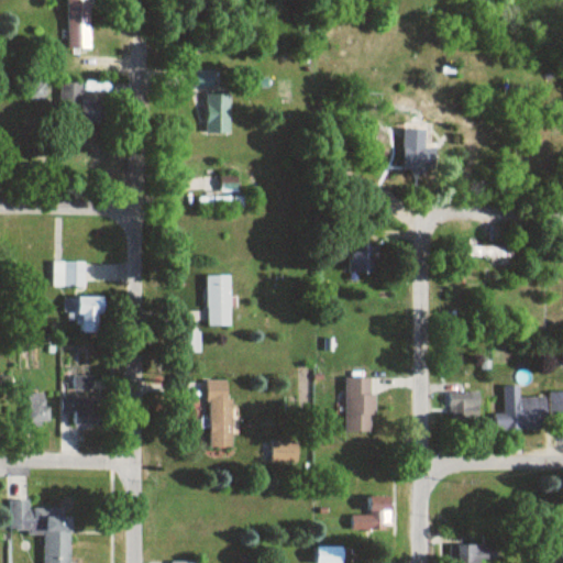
[(66,0),(67,50),(89,50),(89,0),(66,0)]
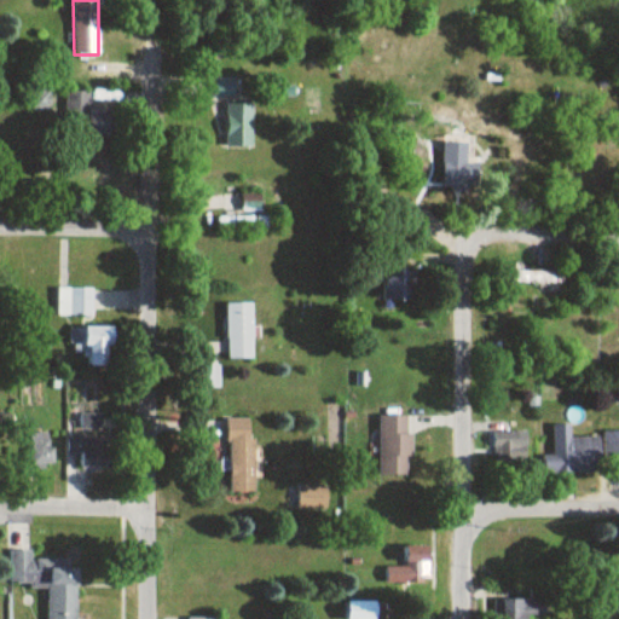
[(233,97),(233,79),(214,79),(214,97),(233,97)]
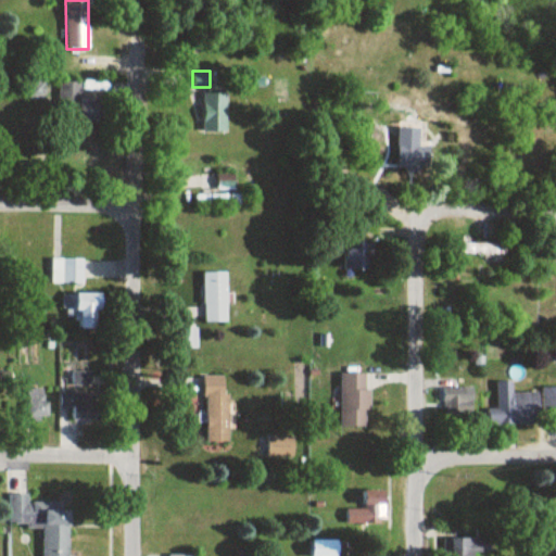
[(99,103),(80,103),(80,83),(58,83),(58,111),(74,111),(74,125),(99,125),(99,103)]
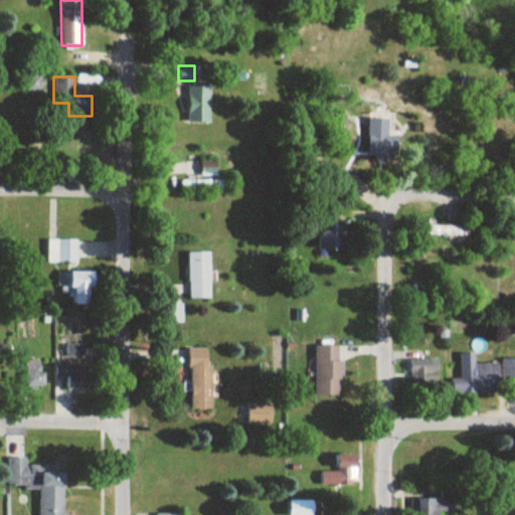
[(209,123),(209,88),(188,88),(188,123),(209,123)]
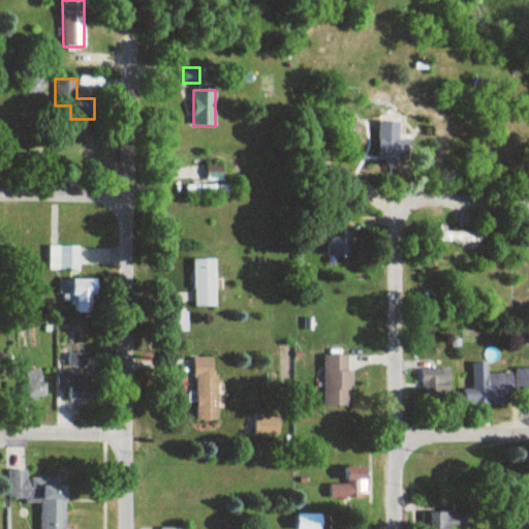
[(408,160),(408,141),(398,141),(398,125),(379,126),(379,160),(408,160)]
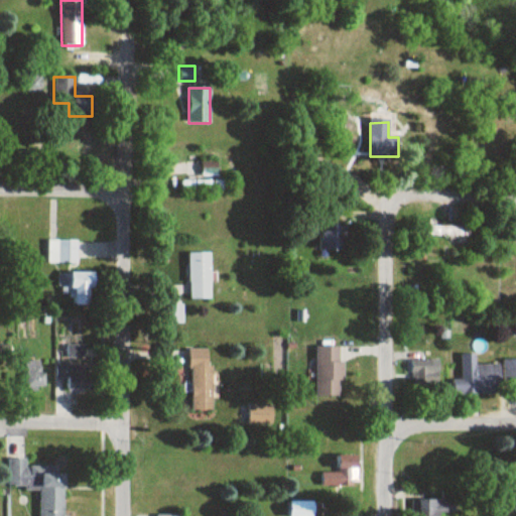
[(203,161),(203,176),(217,176),(217,161),(203,161)]
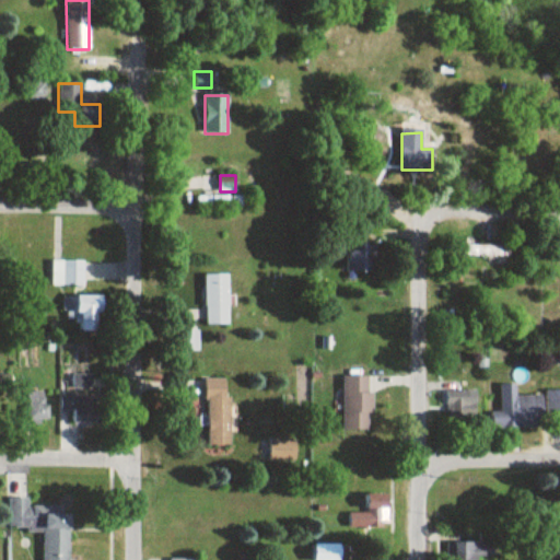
[(229,197),(197,197),(197,208),(229,208),(229,197)]
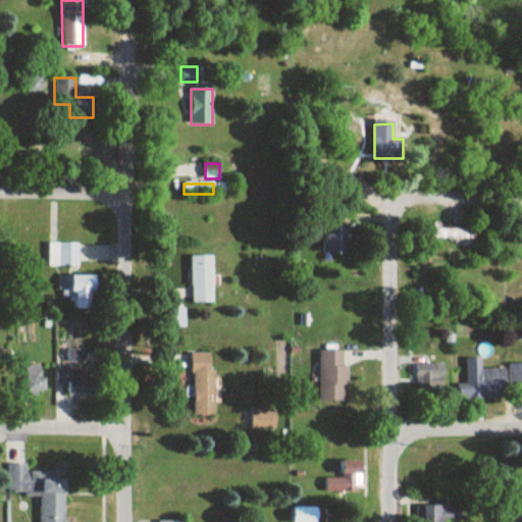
[(351,255),(351,228),(324,228),(324,255),(351,255)]
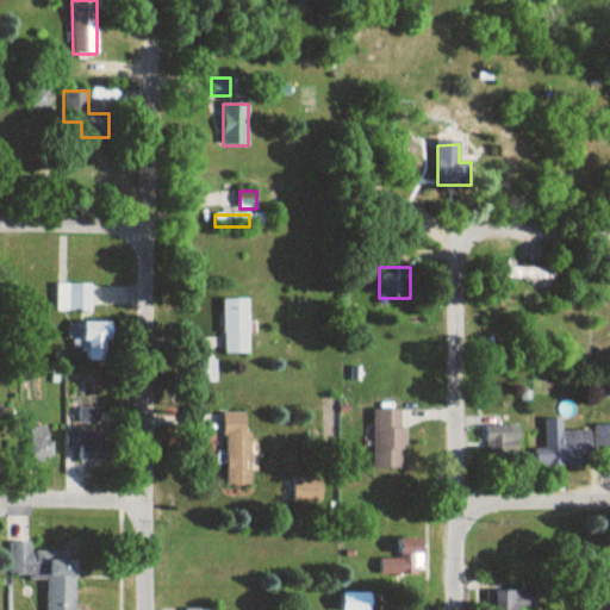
[(500,267),(500,284),(554,284),(554,267),(500,267)]
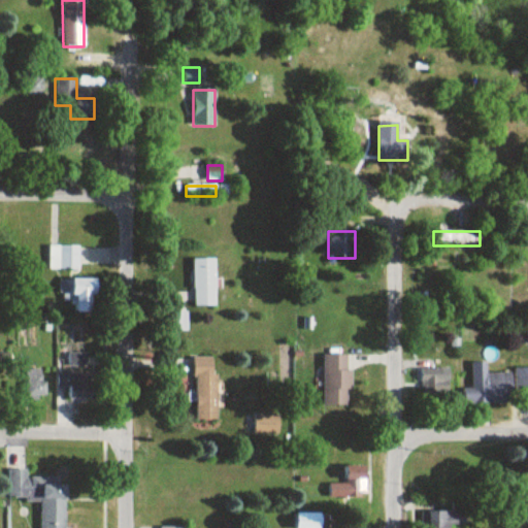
[(79,248),(59,248),(59,271),(79,271),(79,248)]
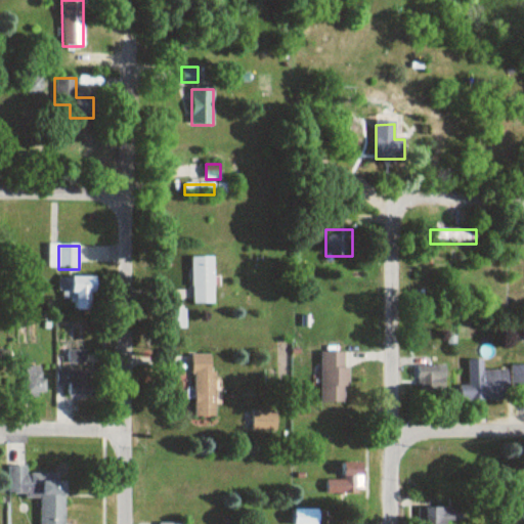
[(192,305),(214,305),(214,258),(192,258),(192,305)]
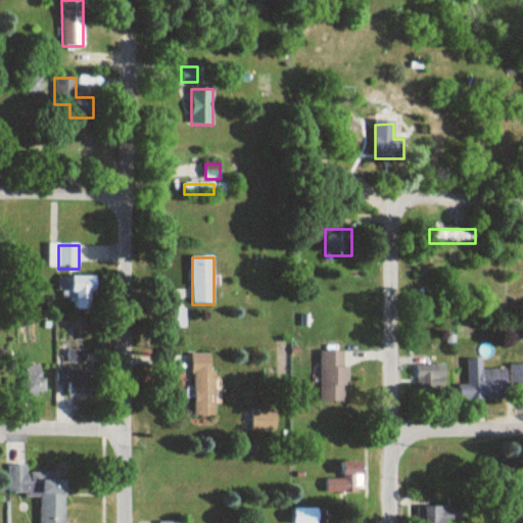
[(74,311),(91,311),(91,294),(95,294),(95,278),(59,278),(59,299),(74,299),(74,311)]
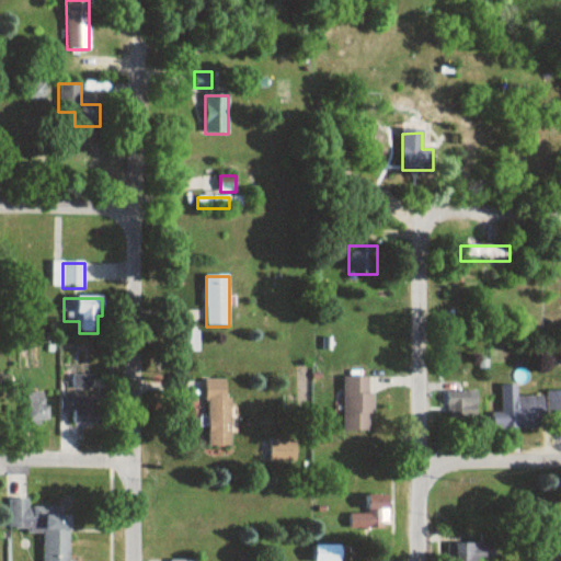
[(75,376),(75,396),(61,396),(61,414),(75,414),(75,425),(98,425),(96,376),(75,376)]
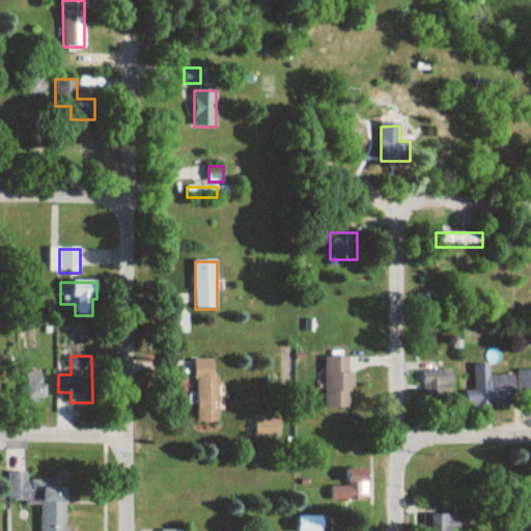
[(327,358),(327,409),(353,409),(353,358),(327,358)]
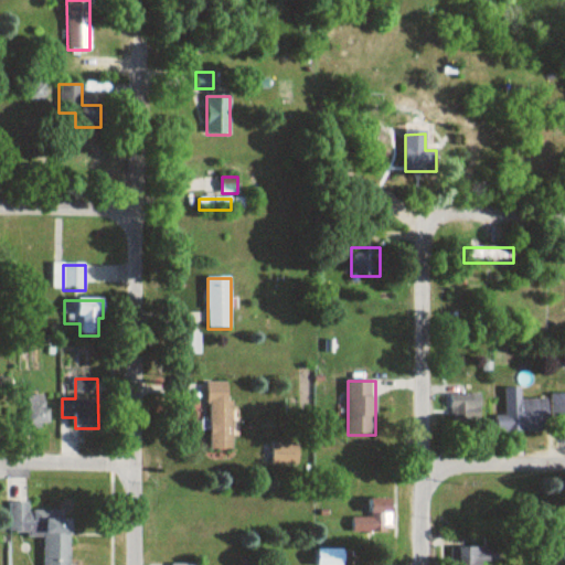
[(233,451),(233,383),(210,383),(210,451),(233,451)]
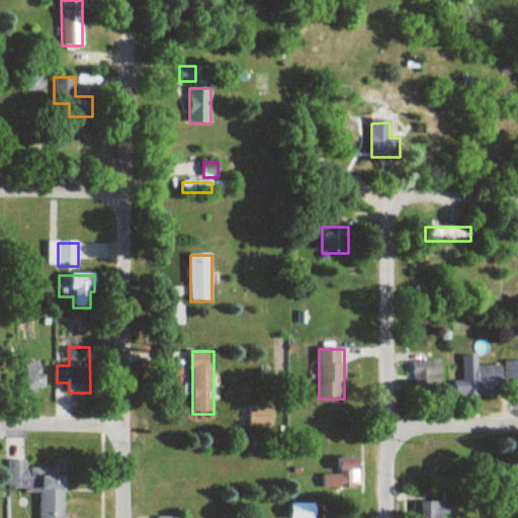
[(478,356),(464,356),(464,384),(457,384),(457,396),(502,396),(502,367),(478,367),(478,356)]
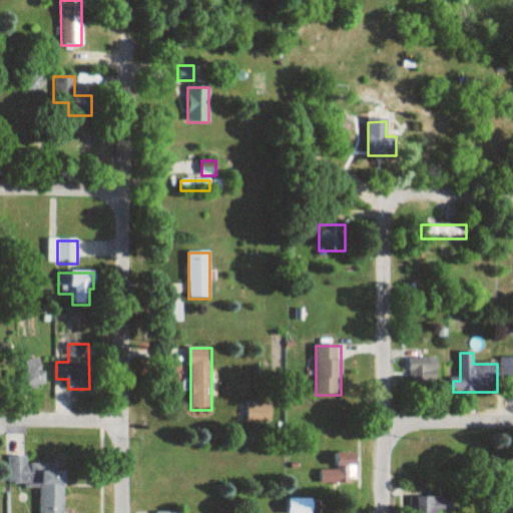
[(411,359),(412,392),(437,391),(436,358),(411,359)]
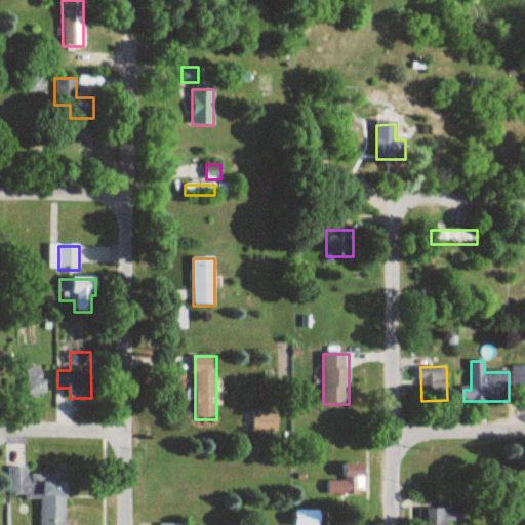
[(27,368),(27,398),(45,398),(45,368),(27,368)]
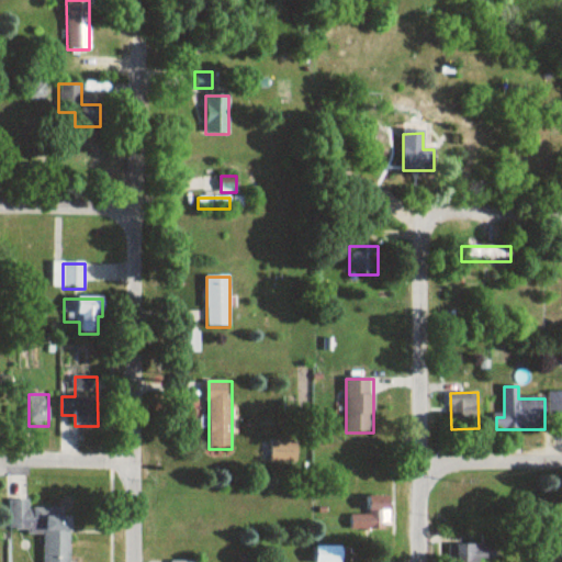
[(296,462),(296,444),(272,444),(272,462),(296,462)]
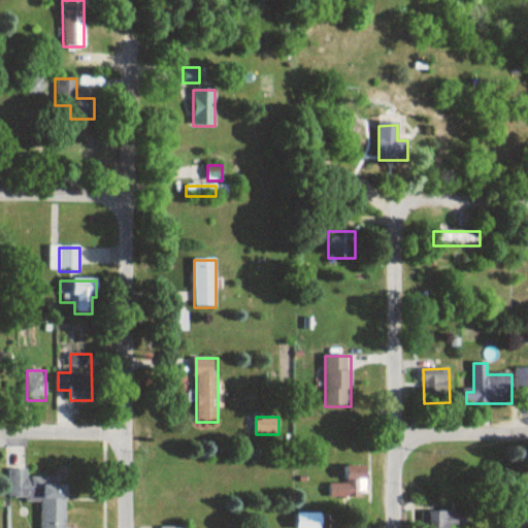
[(365,467),(347,467),(347,485),(329,485),(329,498),(365,498),(365,467)]
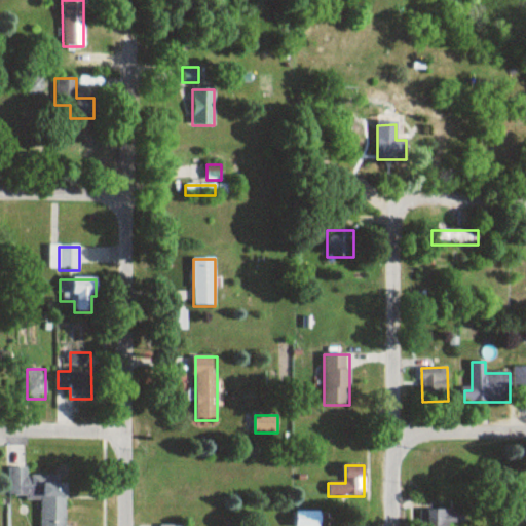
[(65,525),(66,485),(44,485),(44,478),(28,477),(28,470),(10,468),(10,499),(39,499),(38,525),(65,525)]
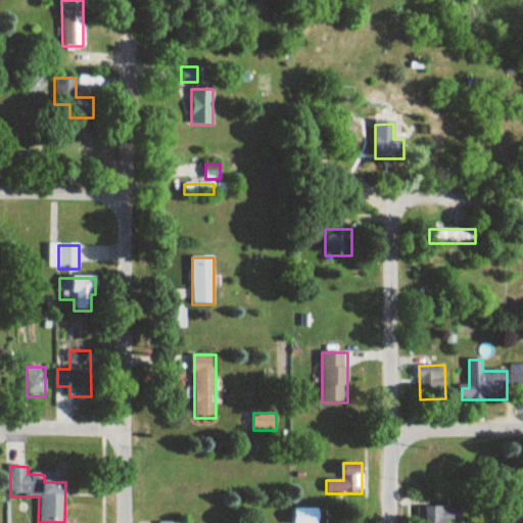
[(420,506),(420,522),(465,522),(465,505),(420,506)]
